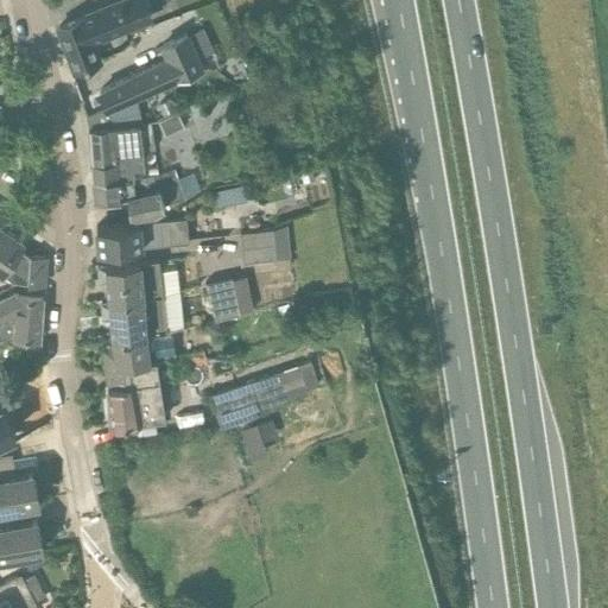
[(93,45),(114,37),(154,21),(146,0),(126,0),(59,26),(76,69),(99,61),(93,45)]
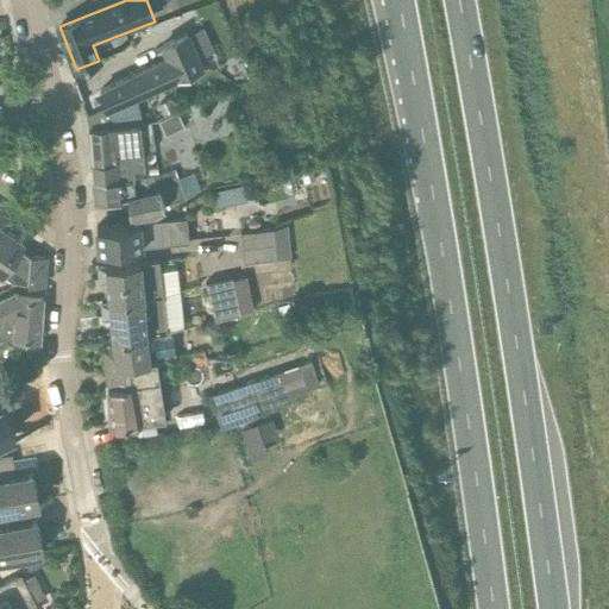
[(107,108),(129,99),(132,98),(205,68),(189,32),(183,35),(162,45),(168,57),(100,90),(107,108)]
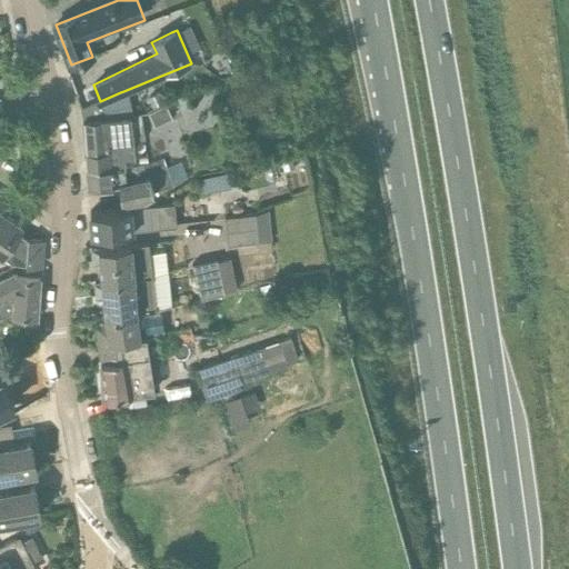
[(140,115),(130,116),(123,91),(120,92),(100,101),(105,118),(82,120),(85,151),(109,149),(108,143),(133,141),(143,140),(140,115)]
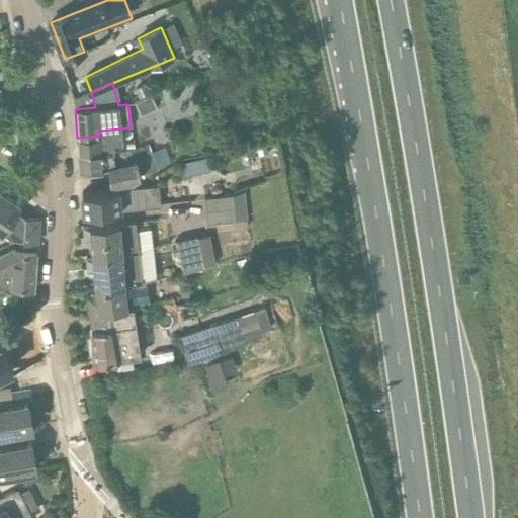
[(139,99),(150,94),(145,84),(135,89),(139,99)]
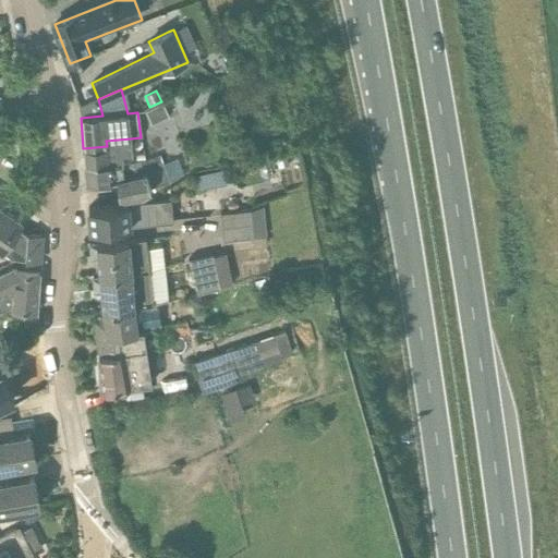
[(149,107),(144,109),(150,122),(168,113),(161,101),(149,107)]
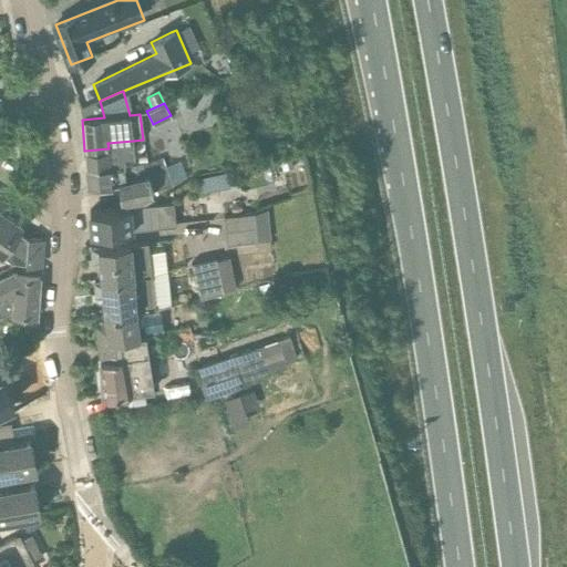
[(111,163),(112,165),(124,165),(123,154),(134,154),(133,141),(107,143),(109,148),(84,151),(86,165),(111,163)]
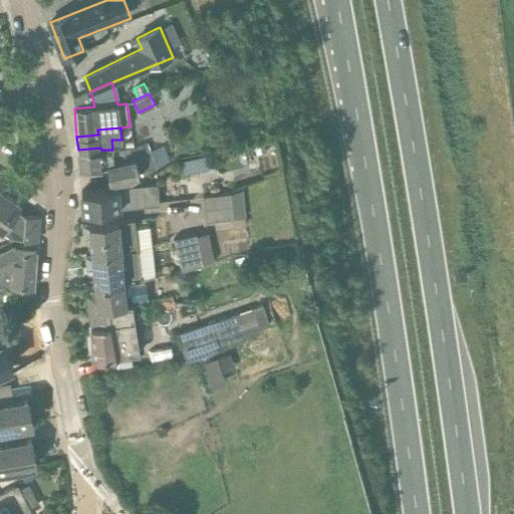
[(109,182),(133,179),(140,174),(139,172),(156,167),(148,142),(134,147),(135,148),(137,160),(134,160),(112,165),(110,166),(107,166),(109,182)]
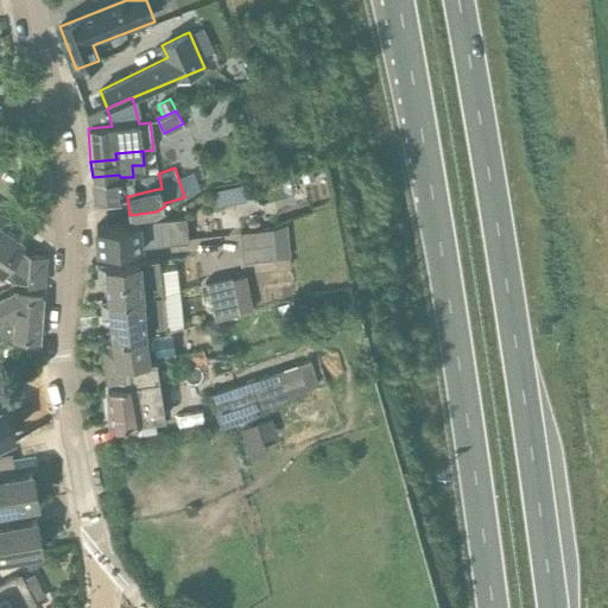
[(311,170),(302,172),(303,182),(314,179),(311,170)]
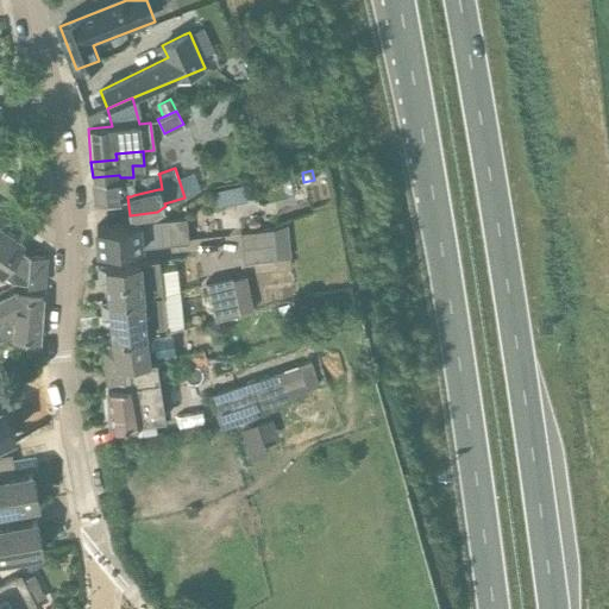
[(162,189),(159,175),(133,177),(120,177),(119,175),(93,177),(94,199),(127,196),(131,196),(133,195),(158,189),(162,189)]
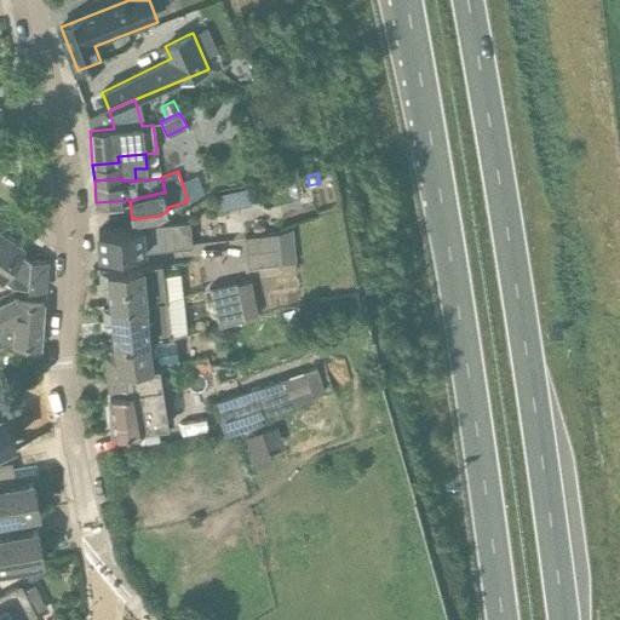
[(236,207),(234,191),(218,194),(220,210),(236,207)]
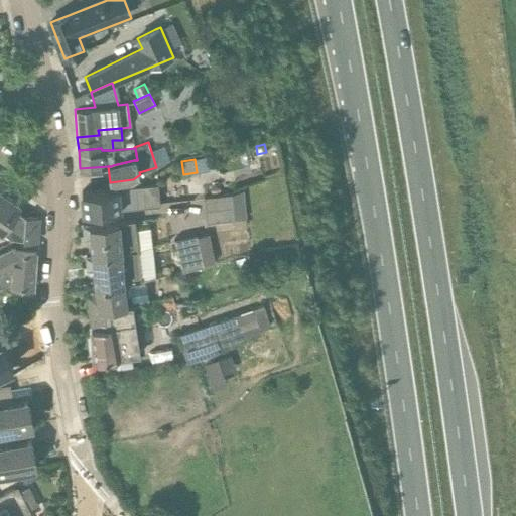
[(84,213),(104,211),(159,206),(157,184),(102,189),(82,191),(84,213)]
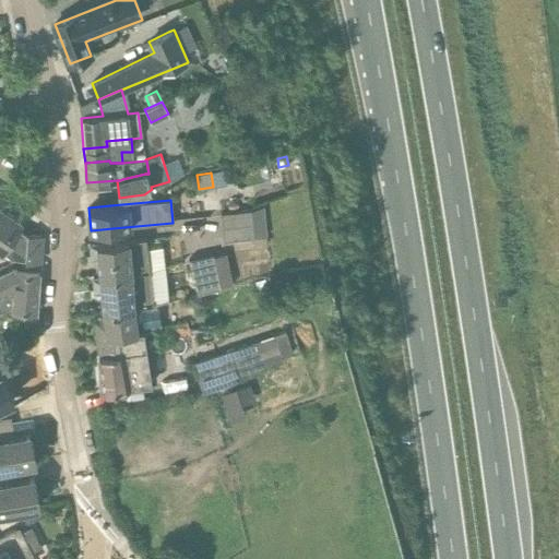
[(44,236),(28,235),(18,228),(23,221),(2,207),(0,211),(0,249),(11,257),(26,258),(26,261),(42,263),(44,236)]
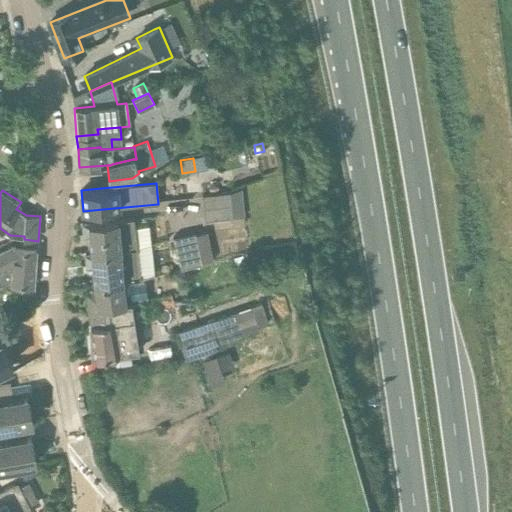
[(204,209),(232,206),(230,193),(202,196),(204,209)]
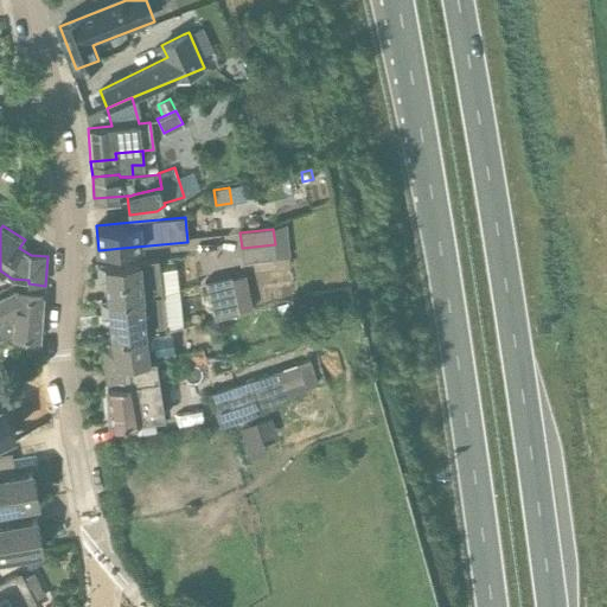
[(275,244),(242,248),(243,262),(276,259),(275,244)]
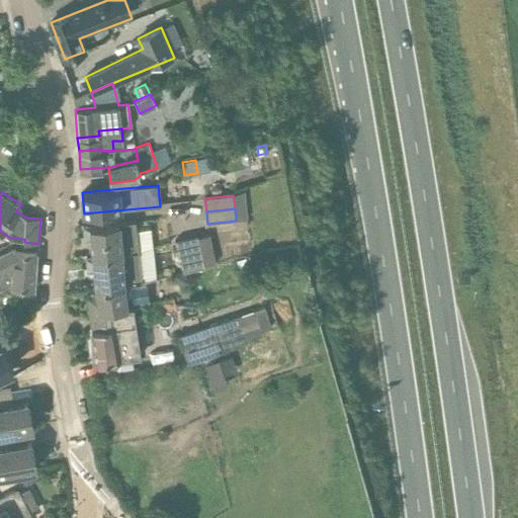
[(93,258),(139,253),(135,222),(109,224),(89,226),(93,258)]
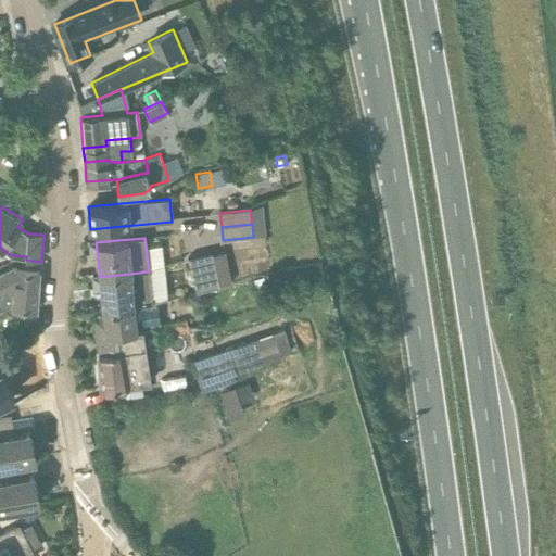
[(189,258),(197,291),(220,286),(212,252),(189,258)]
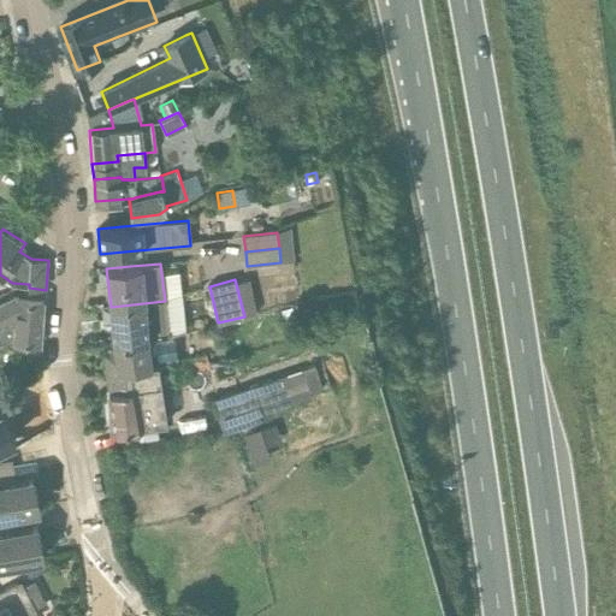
[(356,289),(343,291),(347,308),(360,304),(356,289)]
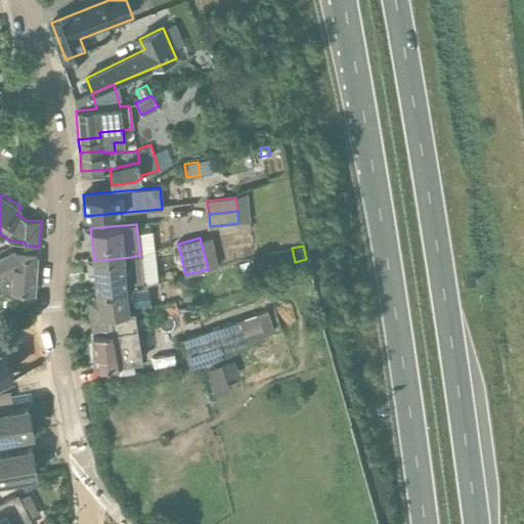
[(0,279),(2,278),(2,290),(34,292),(37,257),(15,256),(15,255),(10,254),(0,258),(0,279)]
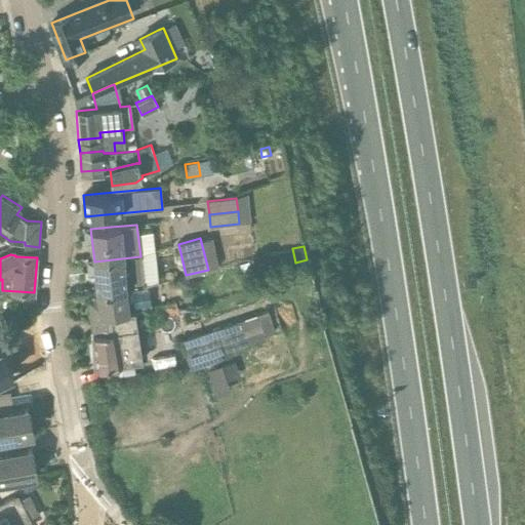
[(107,292),(126,289),(145,287),(140,256),(94,261),(97,293),(107,292)]
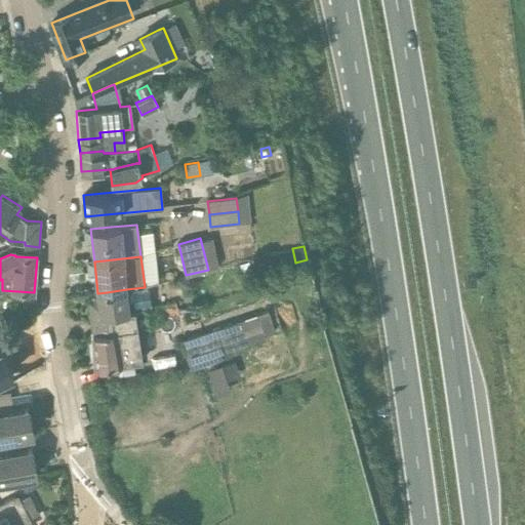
[(249,263),(239,265),(241,274),(251,272),(249,263)]
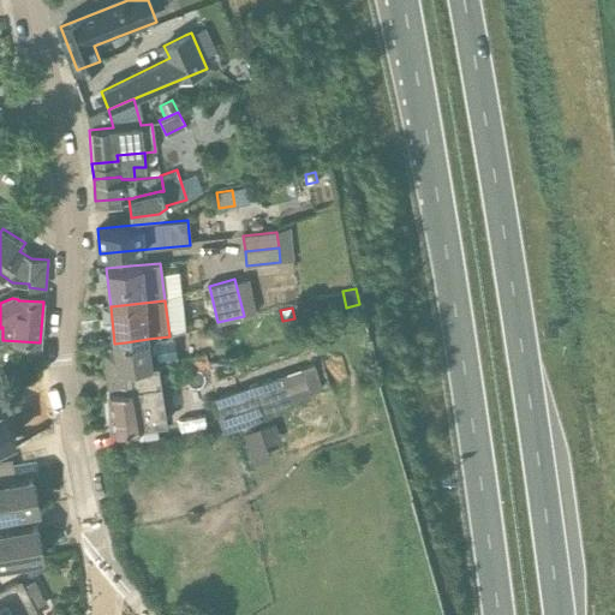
[(225,338),(220,322),(203,327),(206,334),(216,340),(225,338)]
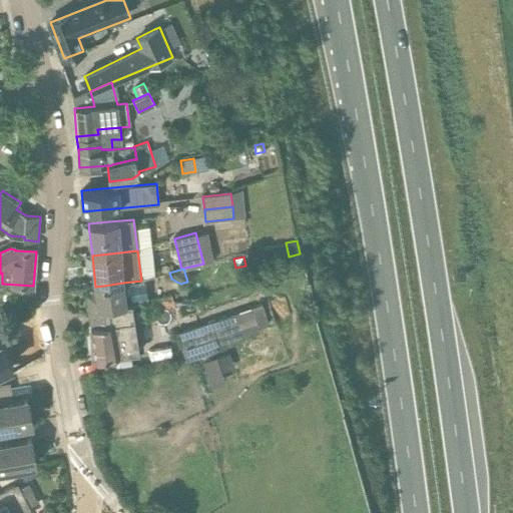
[(87,304),(90,326),(100,324),(110,323),(109,308),(127,304),(123,283),(104,286),(95,287),(96,303),(87,304)]
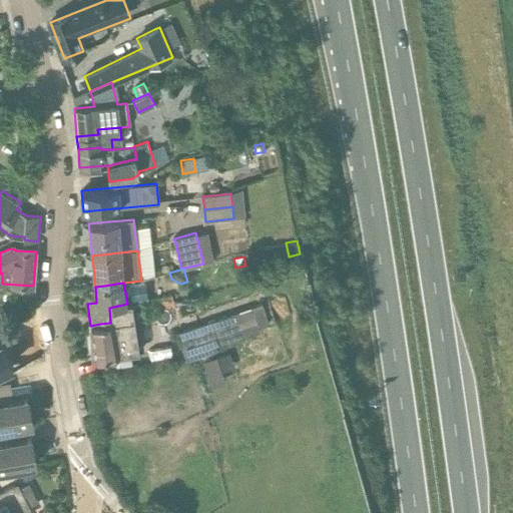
[(175,309),(172,295),(155,298),(158,312),(175,309)]
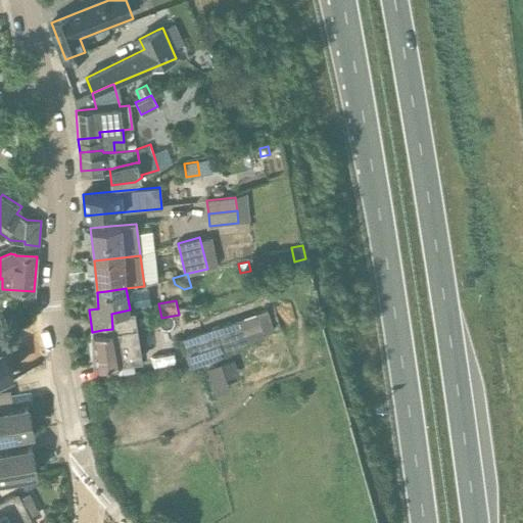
[(268,308),(255,313),(203,331),(210,354),(247,342),(264,334),(263,331),(274,327),(268,308)]
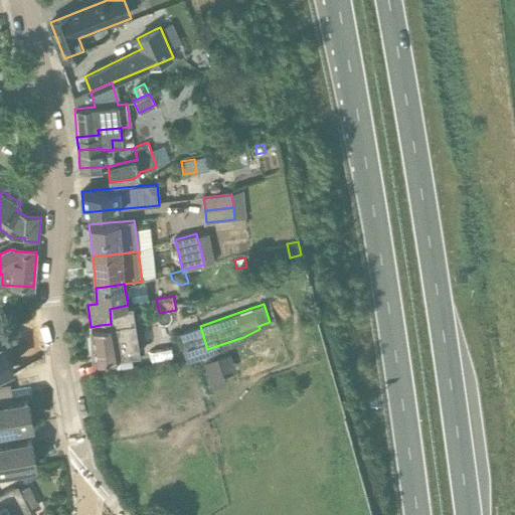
[(94,360),(119,358),(119,356),(139,352),(132,305),(128,306),(128,305),(110,309),(111,324),(101,325),(91,327),(94,360)]
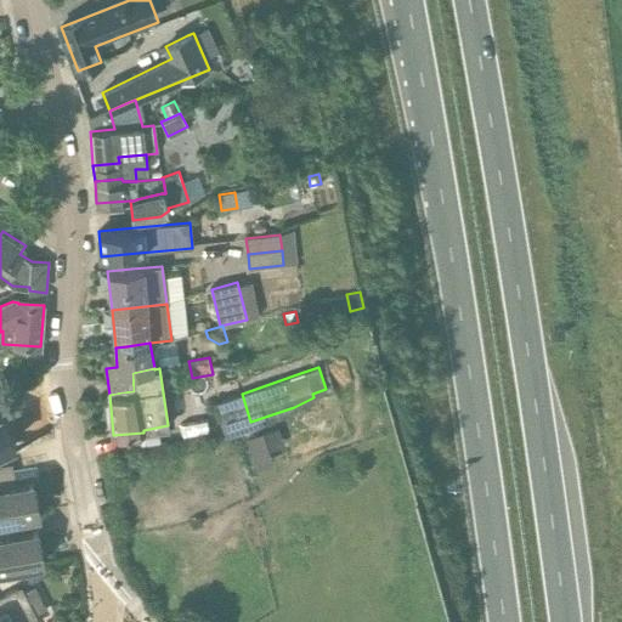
[(214,402),(224,430),(250,422),(242,394),(214,402)]
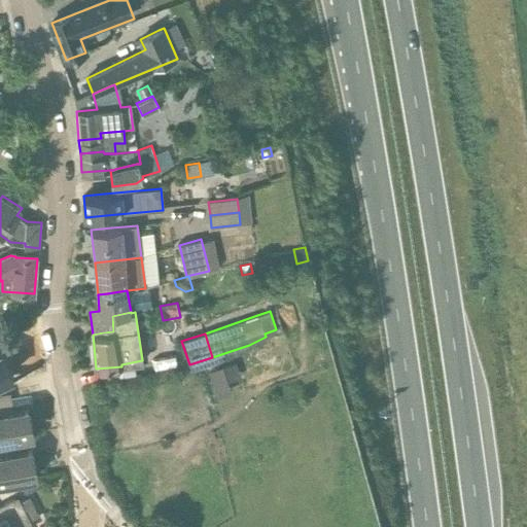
[(0,382),(13,375),(1,352),(0,352),(0,382)]
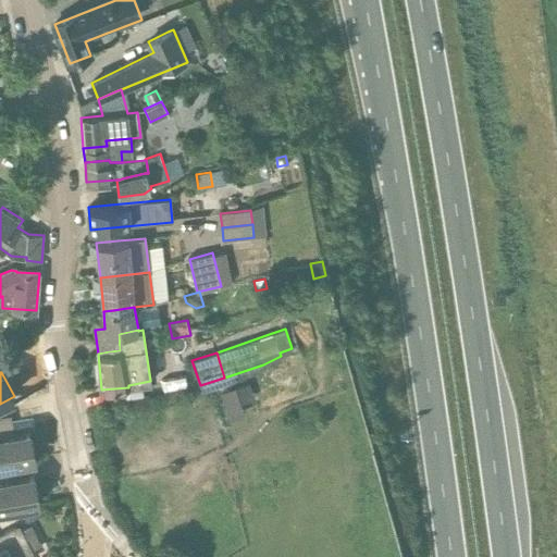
[(250,413),(245,399),(258,395),(252,381),(225,392),(235,419),(250,413)]
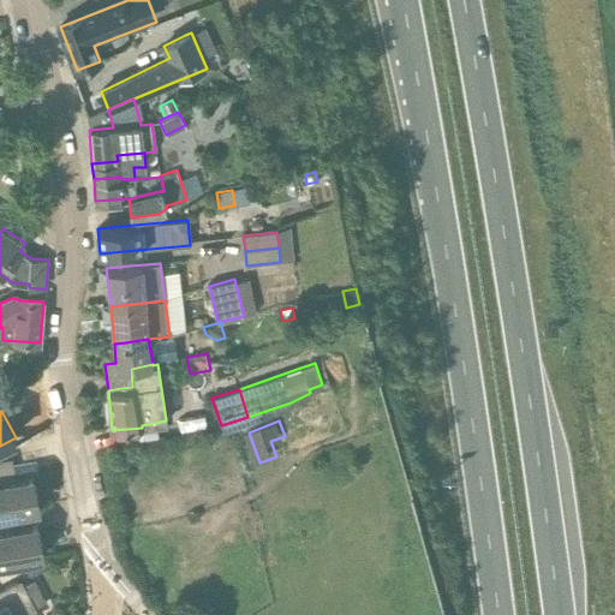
[(0,513),(6,512),(6,513),(15,512),(37,507),(33,478),(15,482),(11,459),(0,460),(0,513)]
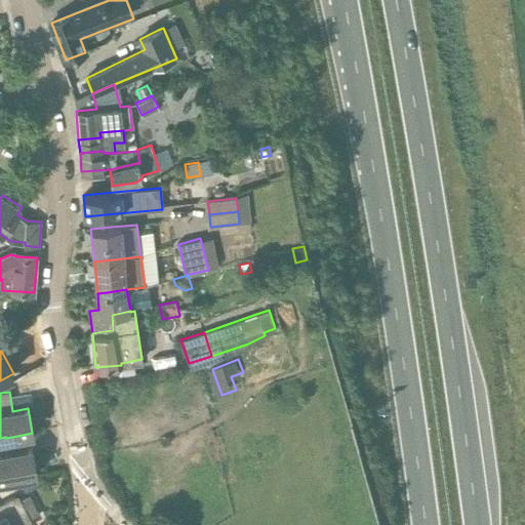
[(0,480),(3,480),(13,478),(15,478),(35,474),(31,449),(15,452),(12,437),(5,438),(5,437),(0,438),(0,480)]
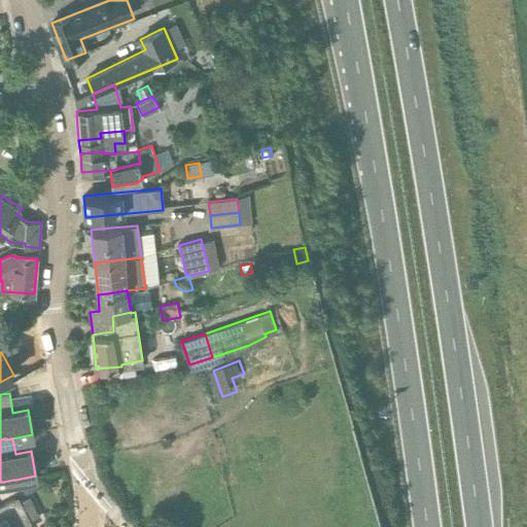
[(0,526),(20,526),(28,523),(27,521),(38,516),(29,497),(18,503),(15,498),(0,505),(0,526)]
